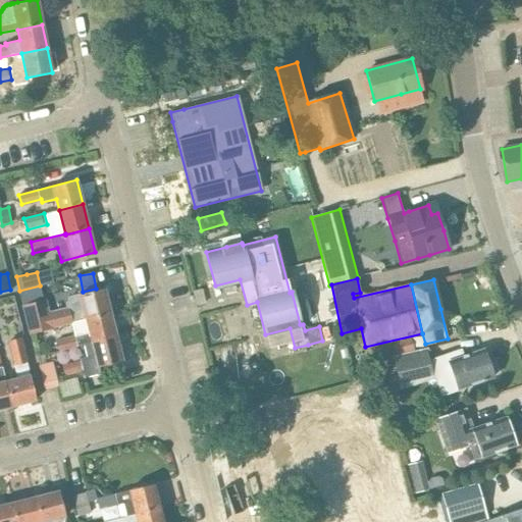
[(40,285),(19,291),(22,305),(20,306),(28,334),(52,327),(70,322),(86,318),(110,312),(104,288),(98,290),(85,293),(80,294),(79,294),(70,296),(65,303),(66,308),(58,309),(49,312),(48,305),(46,299),(43,300),(40,285)]
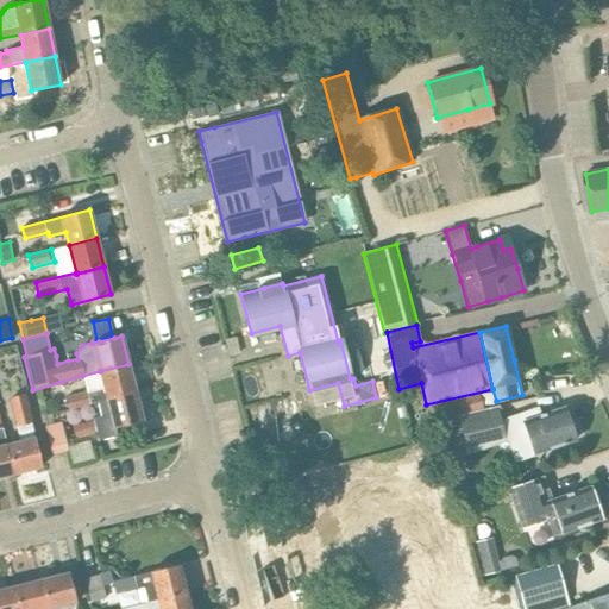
[(87,391),(64,396),(67,405),(68,412),(82,407),(98,403),(98,402),(136,393),(129,364),(100,371),(82,376),(87,391)]
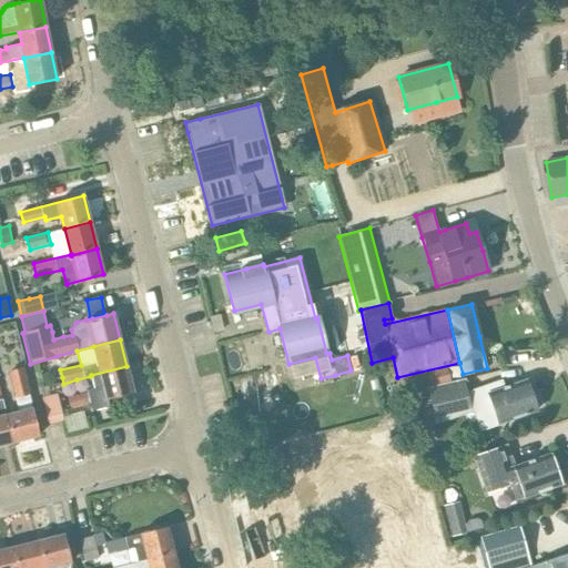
[(87,393),(68,397),(70,408),(90,403),(92,411),(110,406),(108,398),(133,393),(127,366),(91,375),(91,376),(94,388),(87,389),(87,393)]
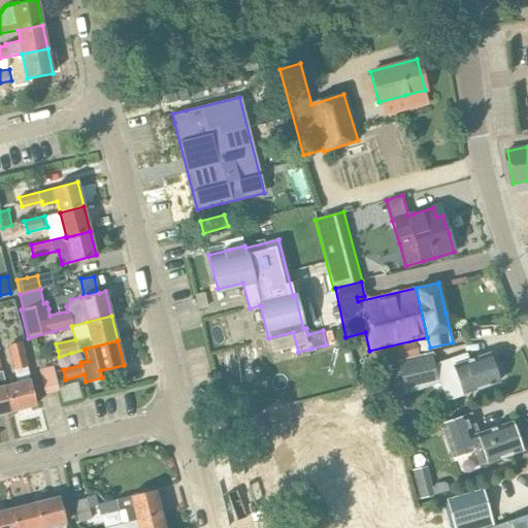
[(11,410),(36,404),(20,342),(7,345),(17,384),(6,386),(11,410)]
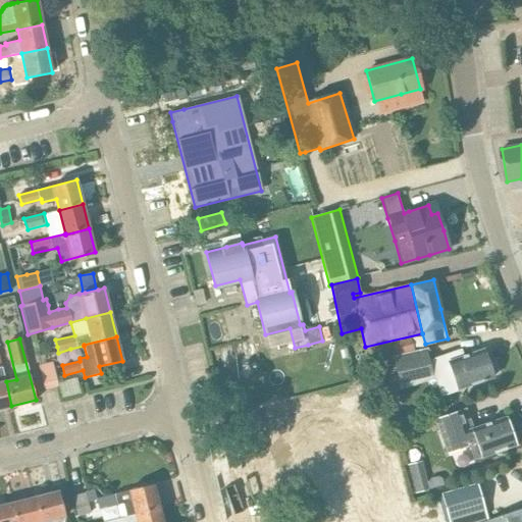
[(390,347),(393,356),(415,351),(412,338),(396,344),(396,345),(390,347)]
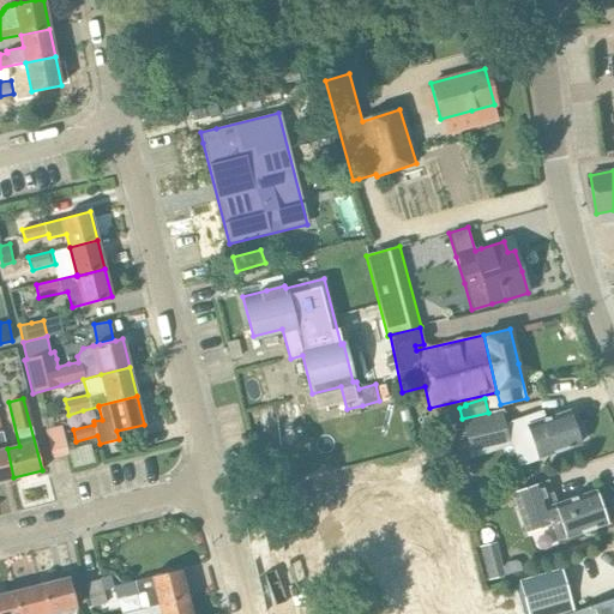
[(539,458),(557,451),(579,444),(567,410),(513,429),(519,445),(533,440),(539,458)]
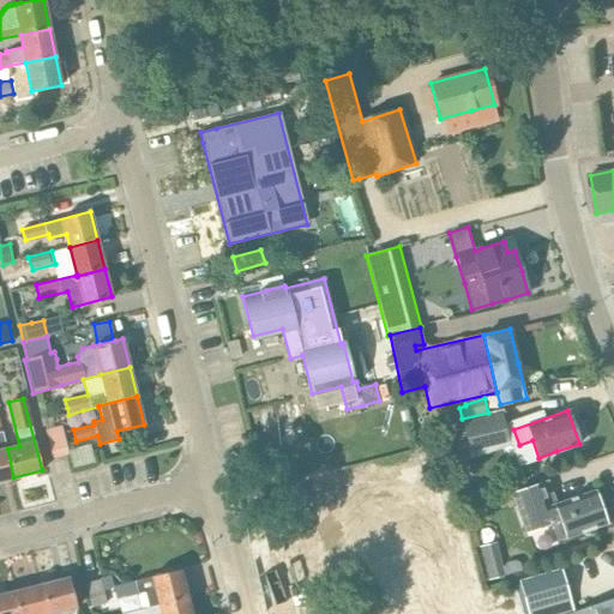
[(462,419),(467,437),(497,428),(492,411),(488,413),(462,419)]
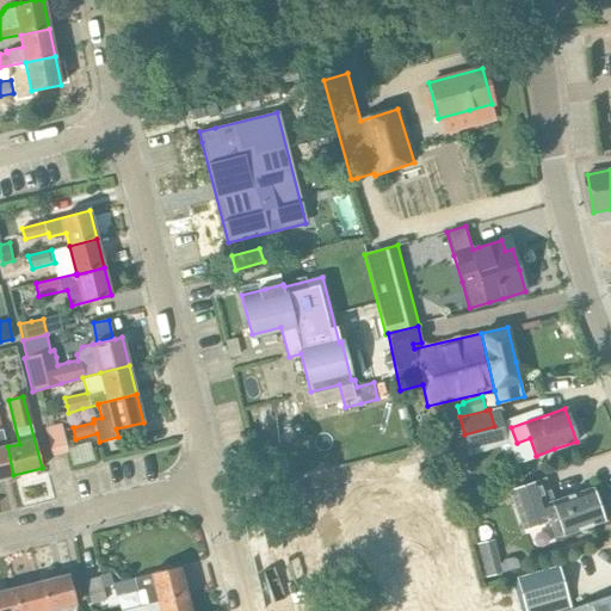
[(261,412),(247,415),(253,443),(267,439),(261,412)]
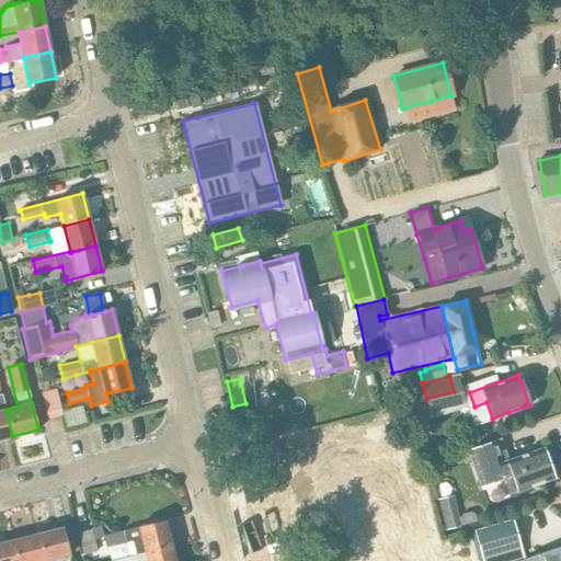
[(0,438),(12,436),(7,410),(0,382),(0,438)]
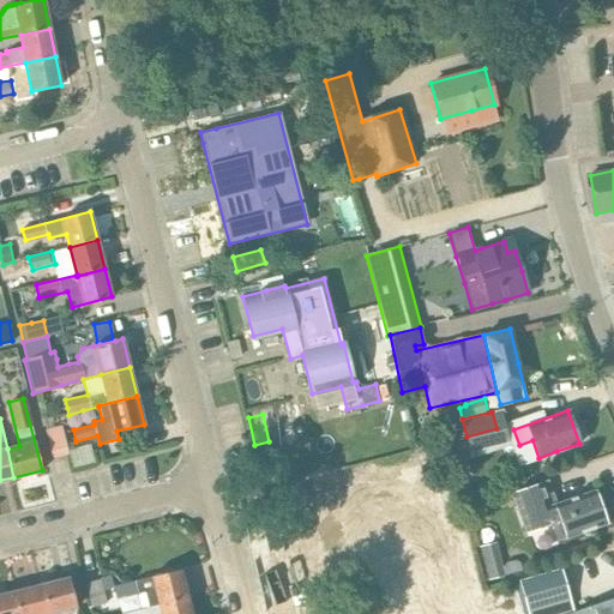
[(62,426),(46,431),(52,458),(68,455),(62,426)]
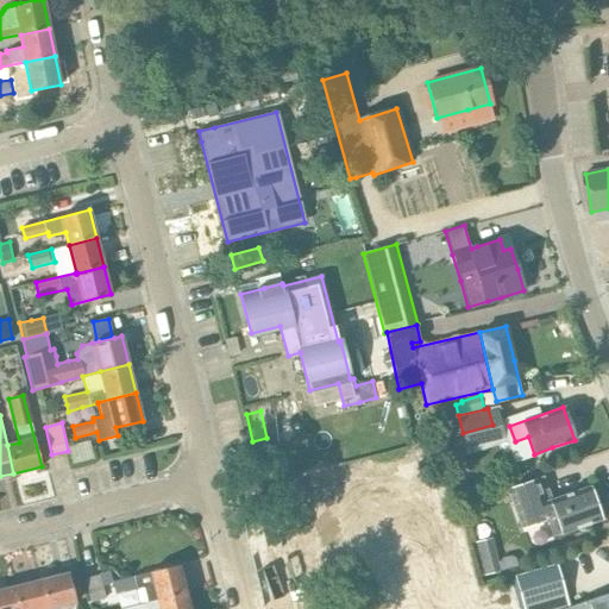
[(497,424),(485,428),(490,441),(502,438),(497,424)]
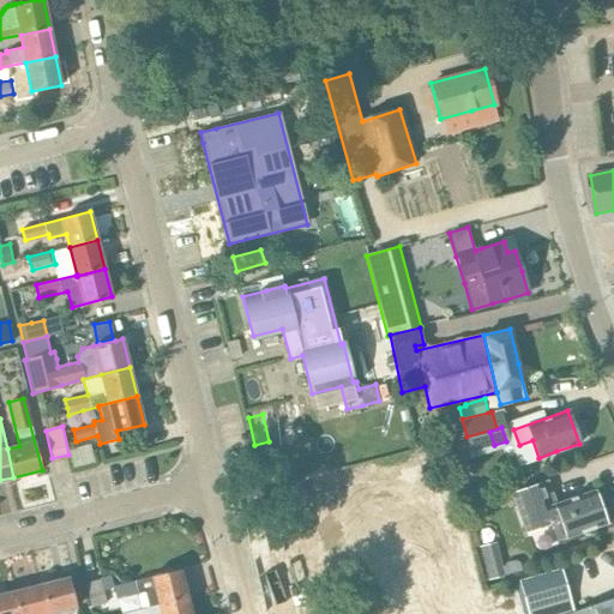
[(566,537),(584,531),(607,523),(595,491),(547,506),(540,485),(512,494),(525,534),(560,521),(566,537)]
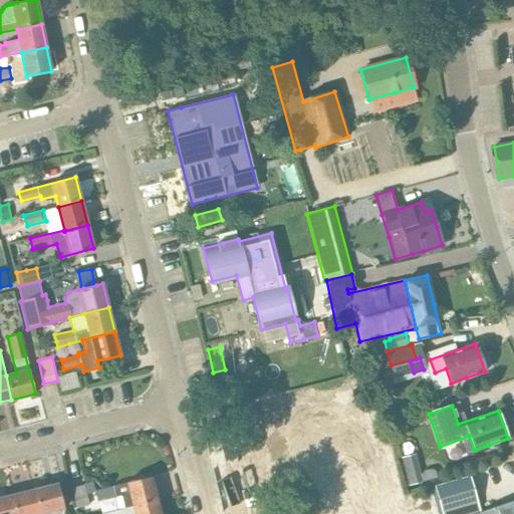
[(397,425),(388,427),(393,444),(401,442),(397,425)]
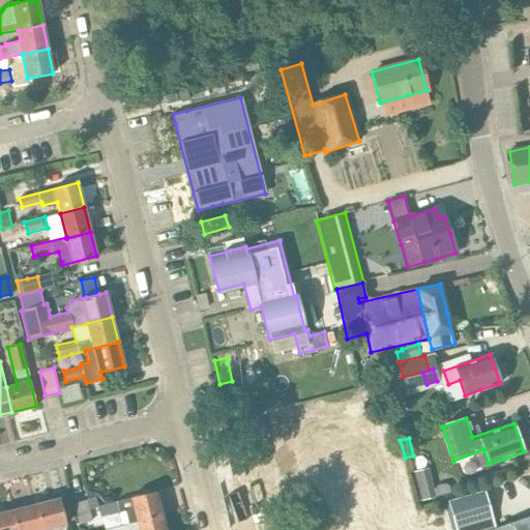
[(410,472),(418,501),(436,497),(429,467),(410,472)]
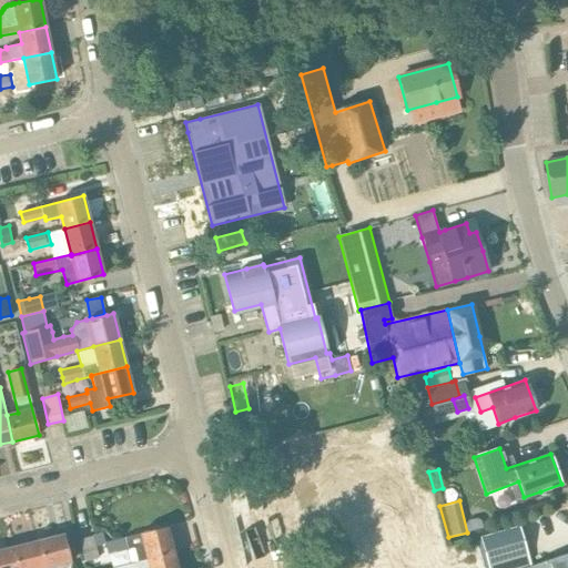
[(519,525),(479,536),(488,567),(567,567),(567,551),(531,566),(519,525)]
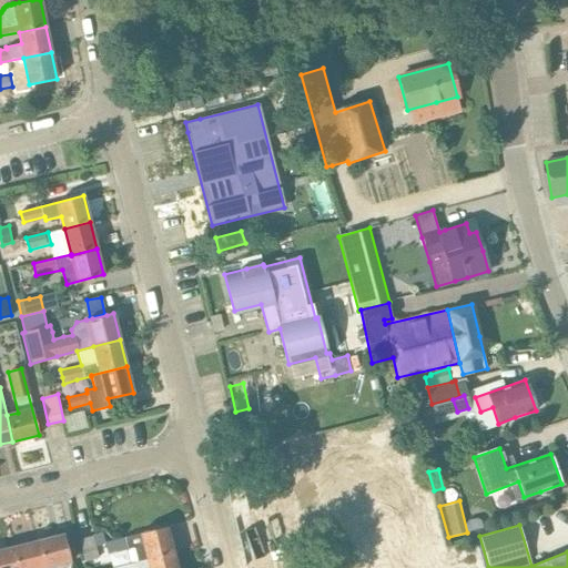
[(168,526),(124,537),(104,541),(103,534),(93,536),(95,547),(104,544),(108,555),(134,548),(138,561),(174,553),(168,526)]
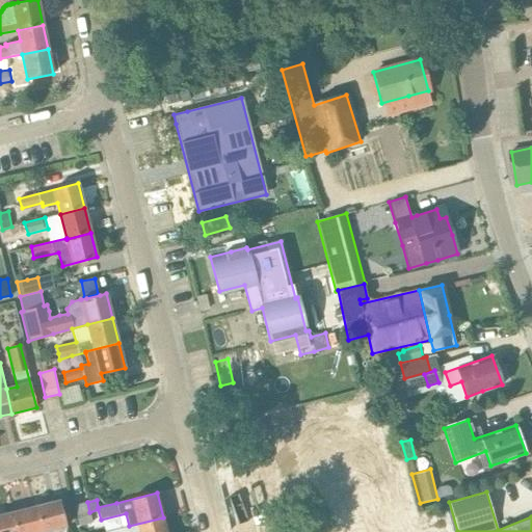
[(35,506),(41,531),(42,531),(67,526),(60,500),(35,506)]
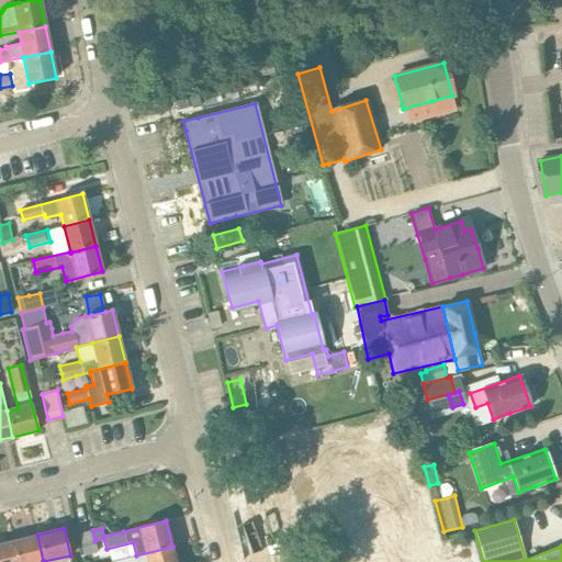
[(76,535),(81,557),(98,552),(94,541),(92,530),(76,535)]
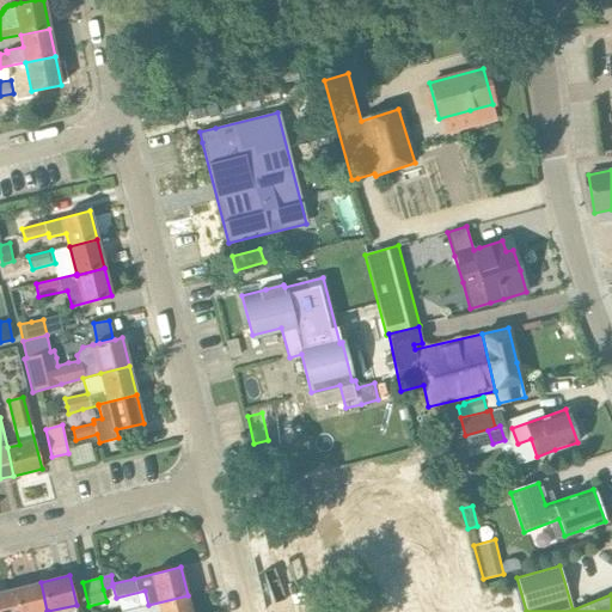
[(47,611),(41,582),(12,589),(17,611),(47,611)]
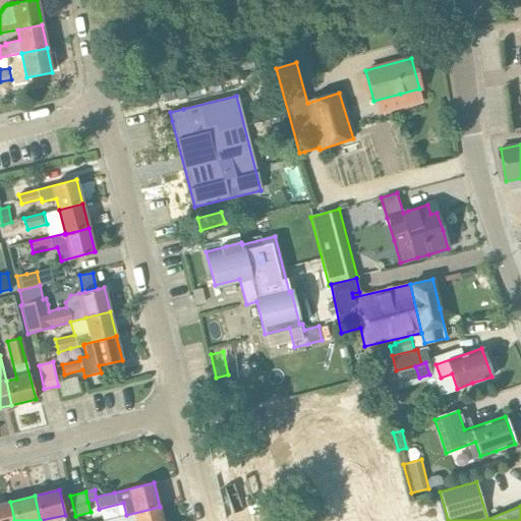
[(14,520),(10,502),(0,504),(0,520),(14,520)]
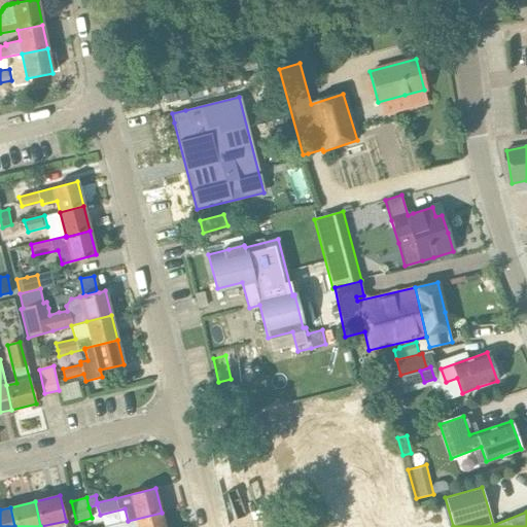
[(442,508),(431,511),(433,526),(437,526),(445,526),(442,508)]
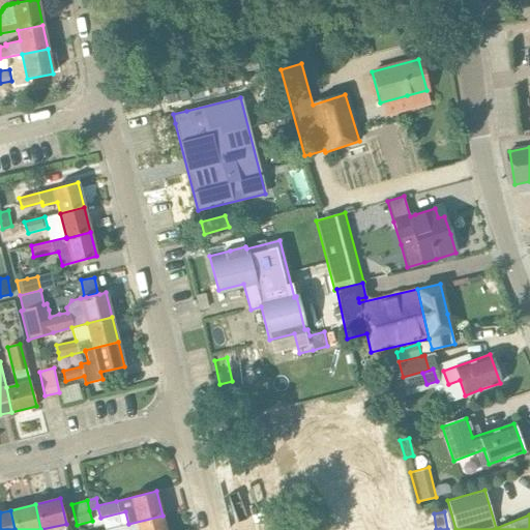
[(166,529),(163,516),(128,524),(104,529),(102,529),(166,529)]
